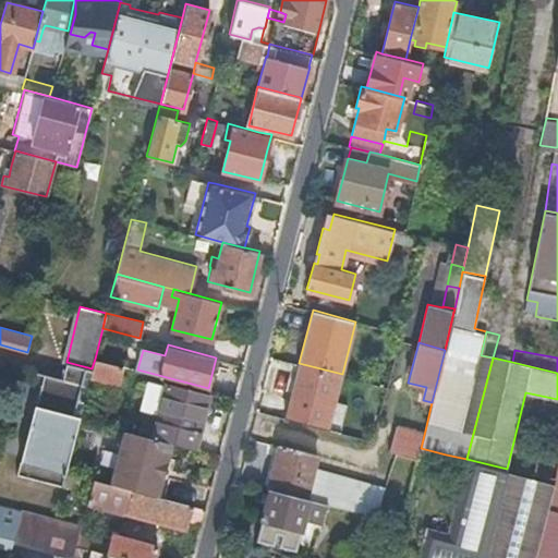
[(118,383),(122,365),(95,359),(92,368),(89,376),(118,383)]
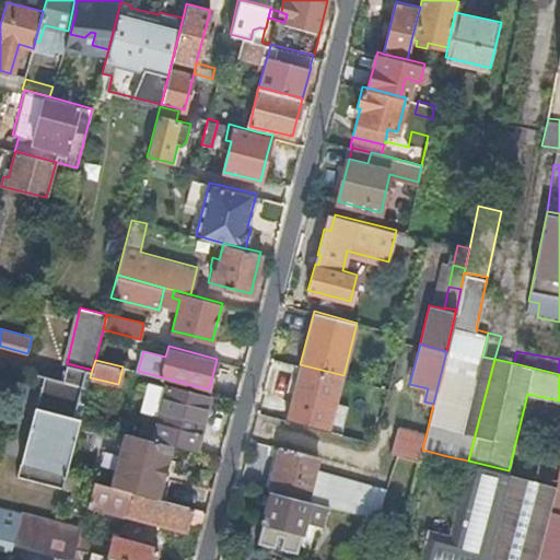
[(82,407),(90,377),(92,370),(67,363),(62,380),(43,375),(34,406),(16,475),(62,487),(66,473),(79,420),(82,407)]
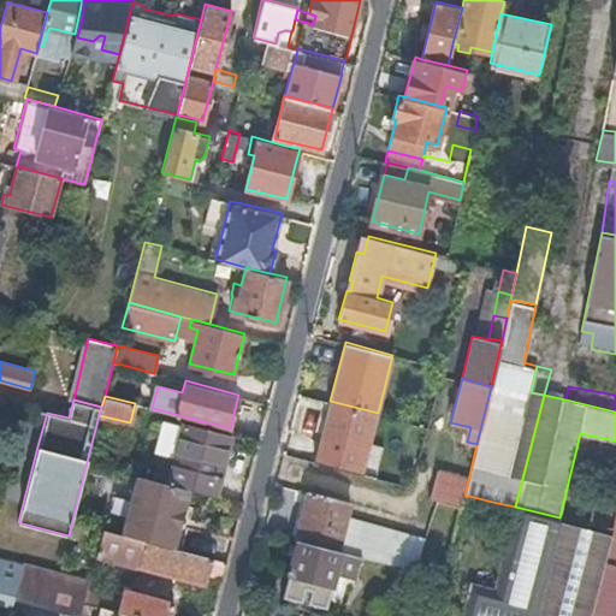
[(362,472),(378,413),(330,401),(314,461),(362,472)]
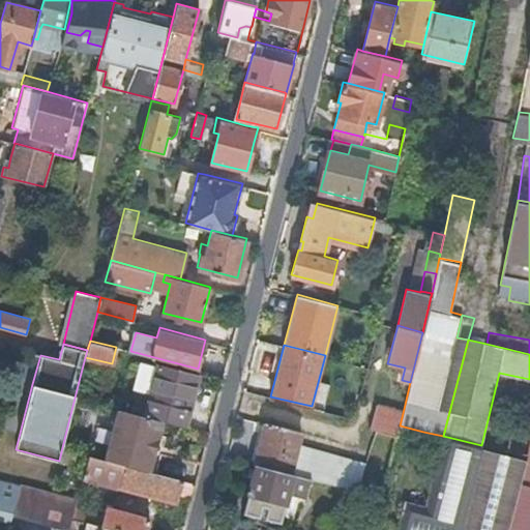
[(160,419),(184,425),(188,409),(198,375),(158,364),(141,360),(134,388),(151,393),(149,400),(145,415),(160,419)]
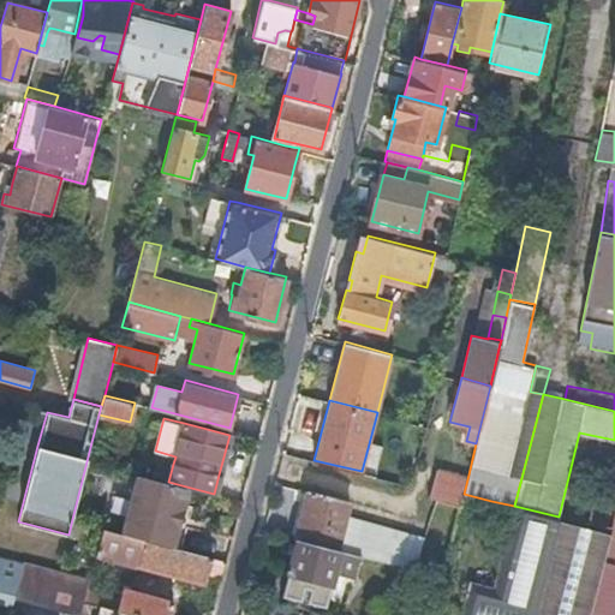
[(614,440),(579,433),(571,467),(592,472),(614,477),(614,440)]
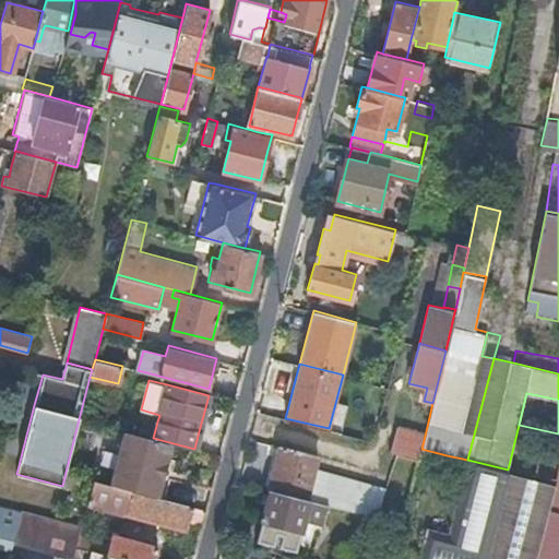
[(421,449),(426,431),(399,425),(392,451),(418,459),(421,449)]
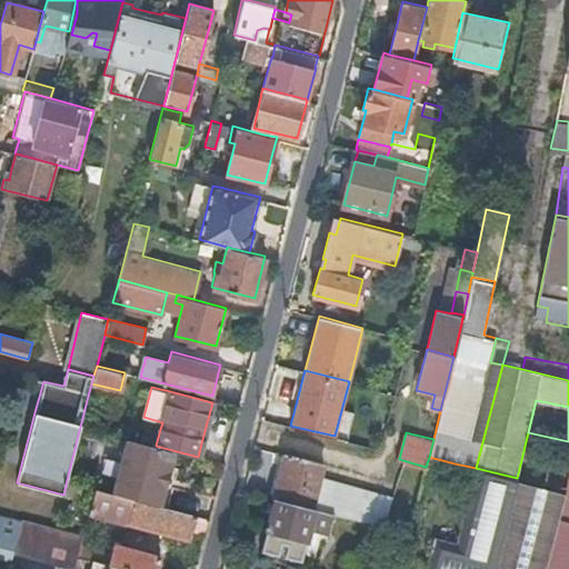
[(172,450),(156,446),(126,438),(120,460),(103,456),(99,471),(116,476),(111,492),(158,503),(162,488),(172,450)]
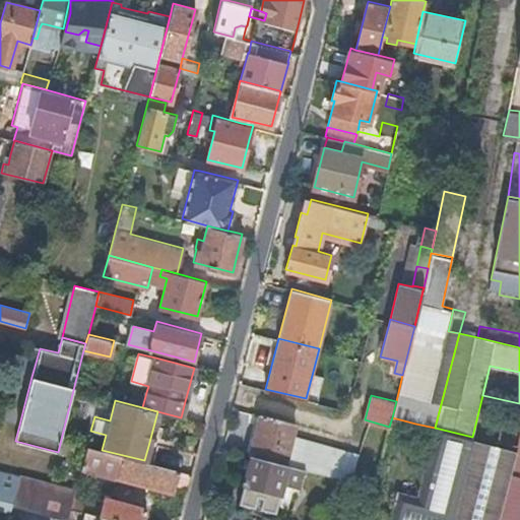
[(260,413),(249,454),(251,455),(302,467),(350,479),(358,453),(290,435),(294,421),(260,413)]
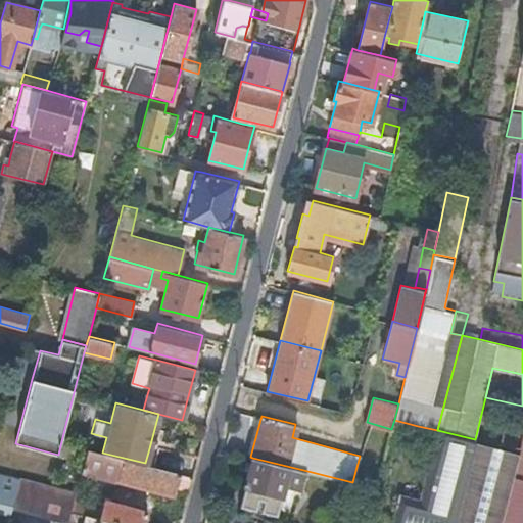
[(421,496),(399,492),(390,522),(501,522),(512,484),(520,449),(494,444),(475,439),(437,430),(421,496)]
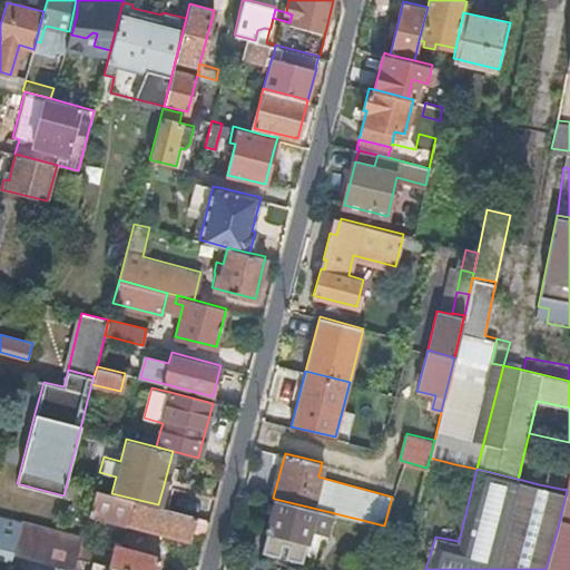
[(158,504),(111,493),(95,489),(89,512),(190,538),(197,514),(166,507),(165,507),(158,504)]
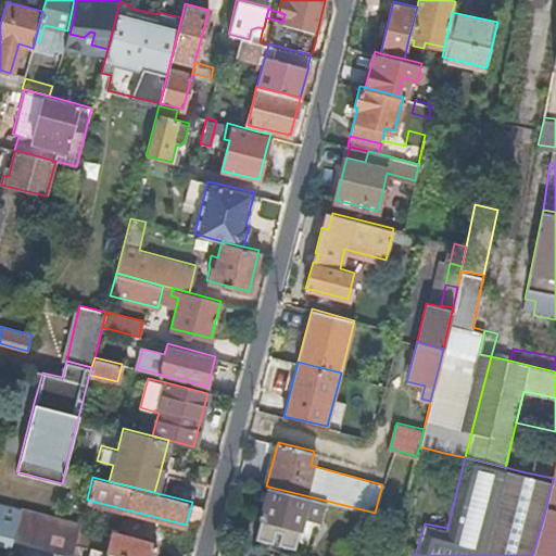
[(166,479),(159,477),(154,492),(161,494),(162,494),(166,479)]
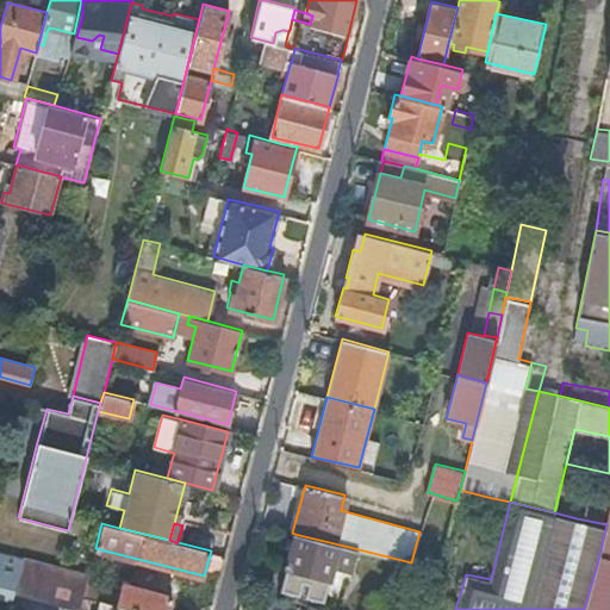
[(354,548),(294,534),(280,589),(296,593),(309,596),(323,601),(327,586),(334,560),(346,562),(350,564),(354,548)]
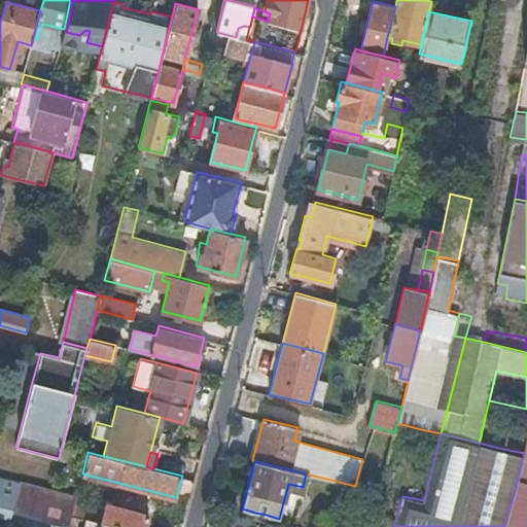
[(11,512),(42,519),(50,488),(20,480),(11,512)]
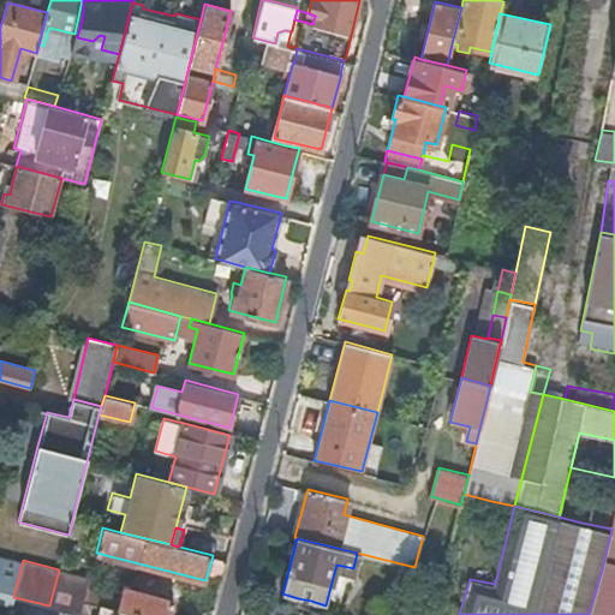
[(342,593),(348,567),(336,565),(329,591),(342,593)]
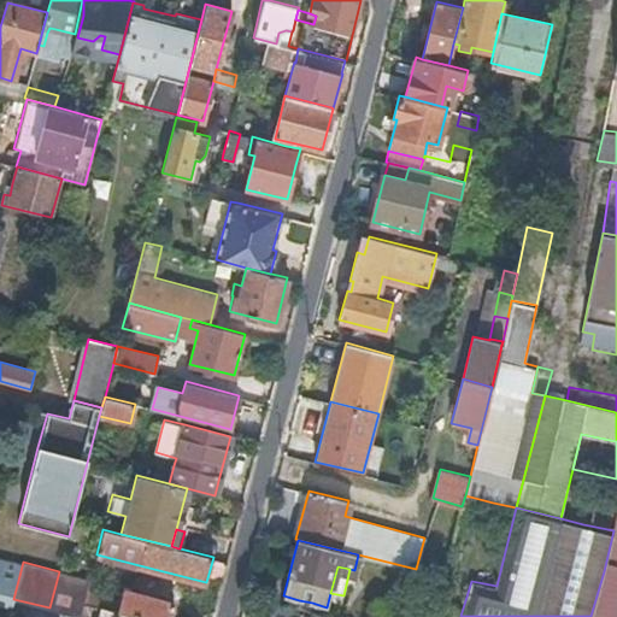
[(87,589),(89,579),(59,571),(50,607),(81,615),(84,603),(87,589)]
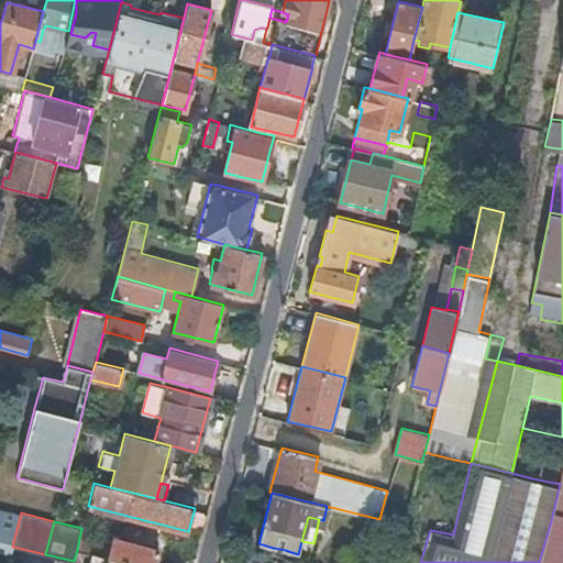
[(108,558),(128,562),(154,562),(159,543),(114,532),(111,545),(79,538),(77,550),(102,556),(108,558)]
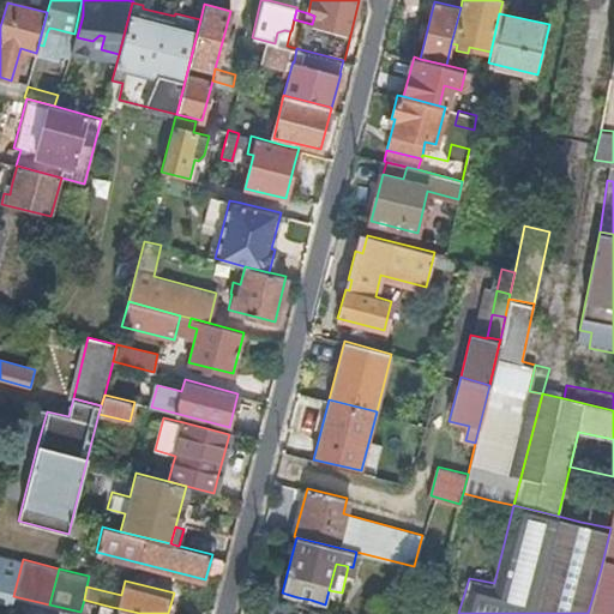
[(311,600),(298,597),(295,603),(308,607),(311,600)]
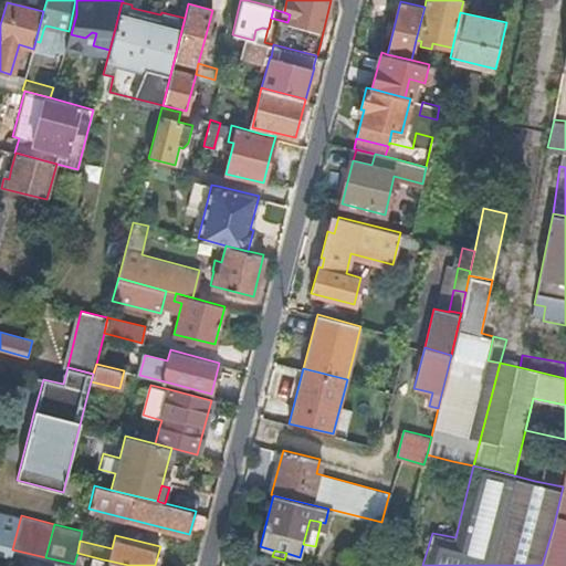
[(101,565),(103,559),(77,553),(74,564),(73,565),(101,565)]
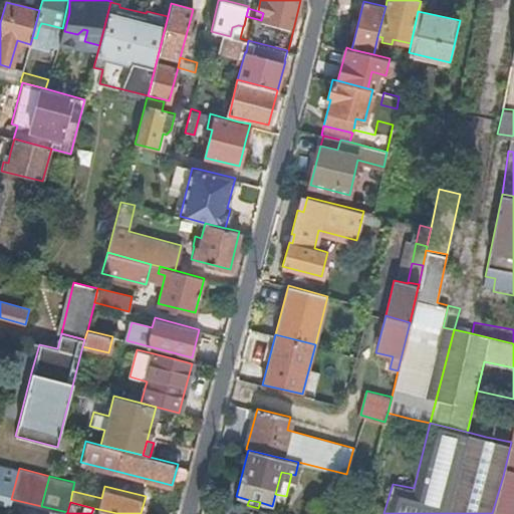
[(373,513),(375,507),(362,503),(358,513),(373,513)]
